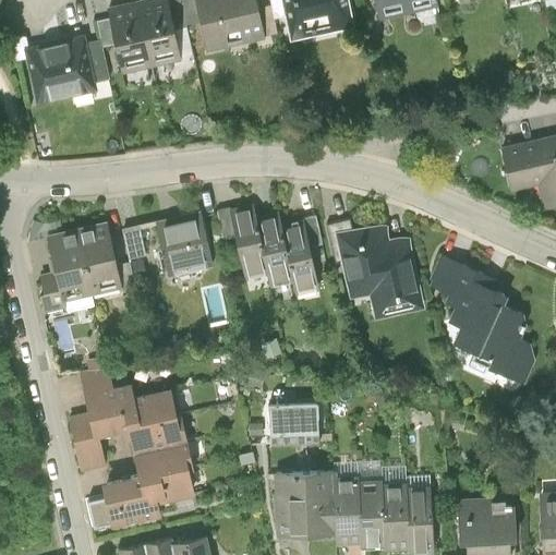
[(152,0),(139,3),(153,68),(184,60),(178,32),(170,0),(152,0)]
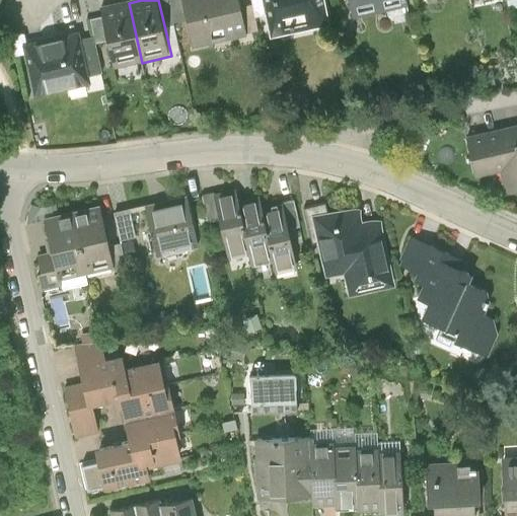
[(158,0),(165,29),(176,26),(176,24),(170,0),(158,0)]
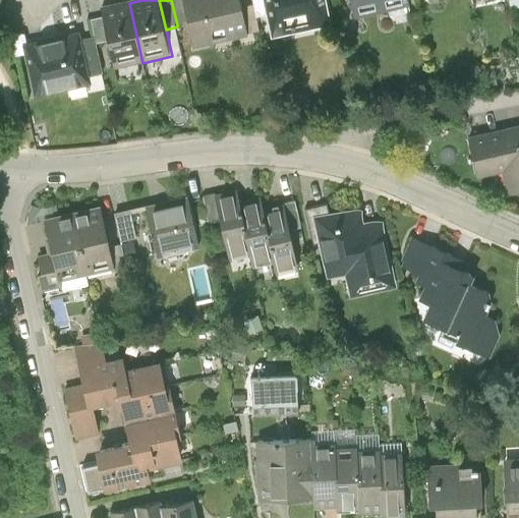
[(187,21),(181,0),(171,0),(177,24),(187,21)]
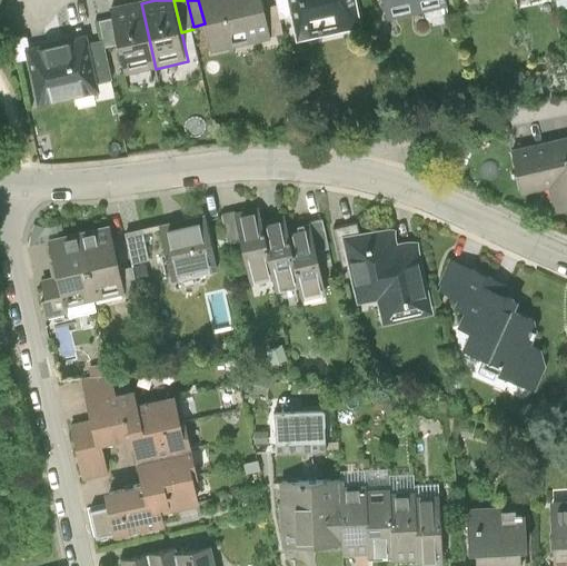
[(261,0),(198,0),(205,23),(211,55),(271,39),(265,10),(261,0)]
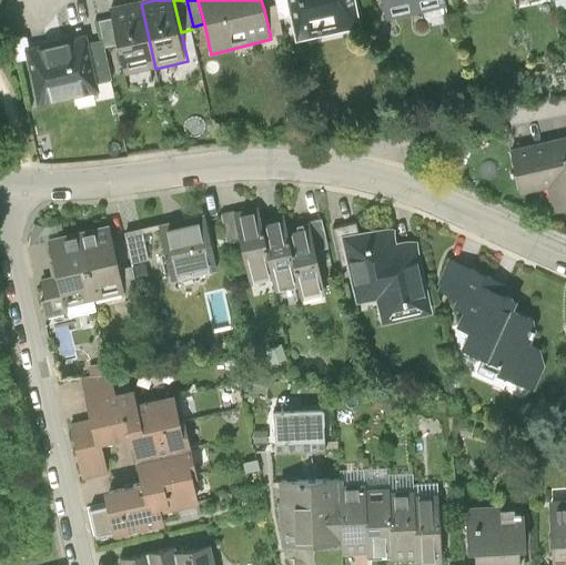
[(291,17),(286,0),(274,0),(276,7),(280,20),(291,17)]
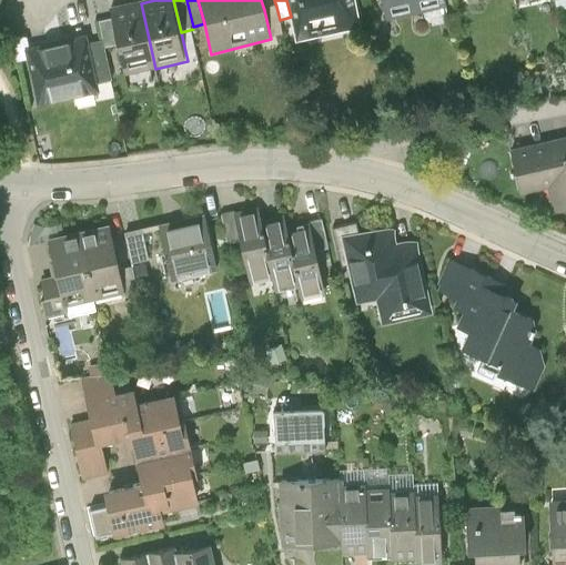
[(355,0),(286,0),(291,17),(296,42),(362,28),(355,0)]
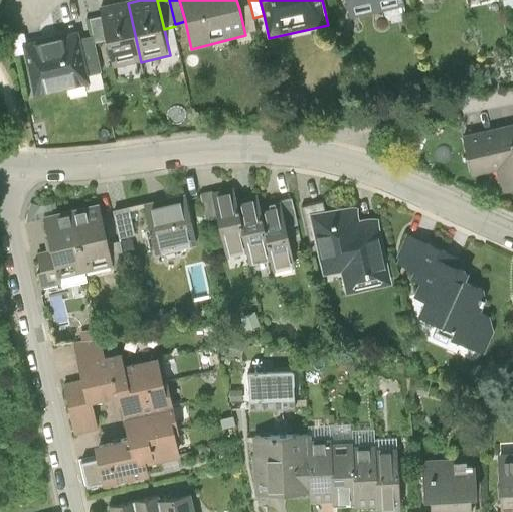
[(401,0),(342,0),(347,19),(403,6),(401,0)]
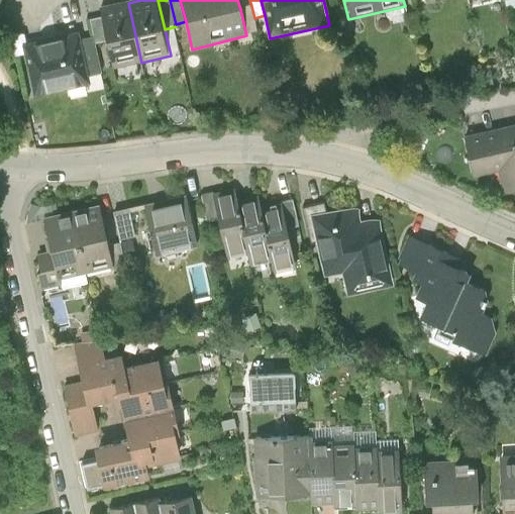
[(136,64),(141,63),(128,3),(100,9),(102,17),(108,41),(117,80),(138,75),(136,64)]
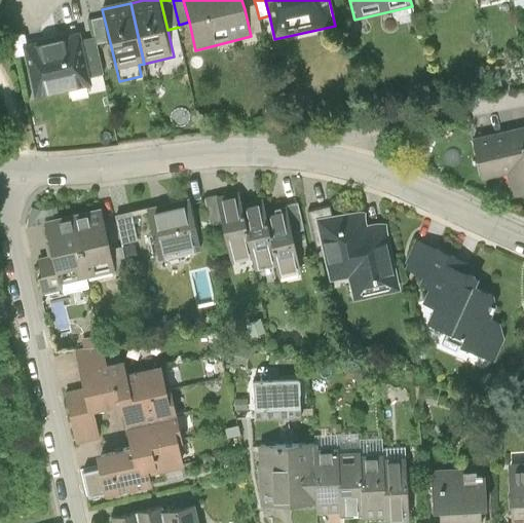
[(256,6),(245,9),(251,36),(262,33),(259,19),(256,6)]
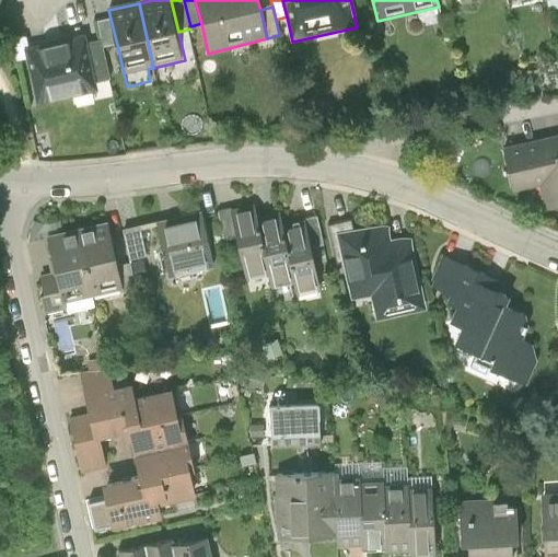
[(117,45),(111,19),(97,21),(102,39),(104,48),(117,45)]
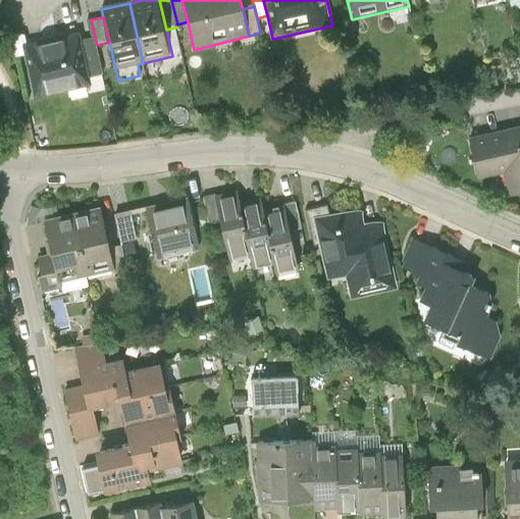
[(79,33),(20,46),(33,98),(90,85),(88,78),(80,41),(79,33)]
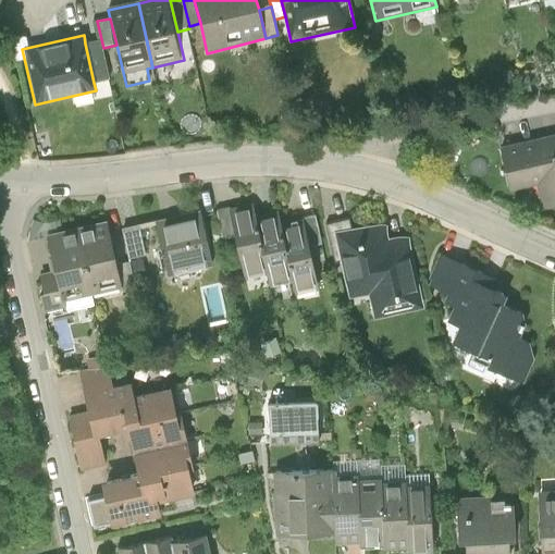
[(101,39),(85,44),(94,83),(110,79),(103,48),(101,39)]
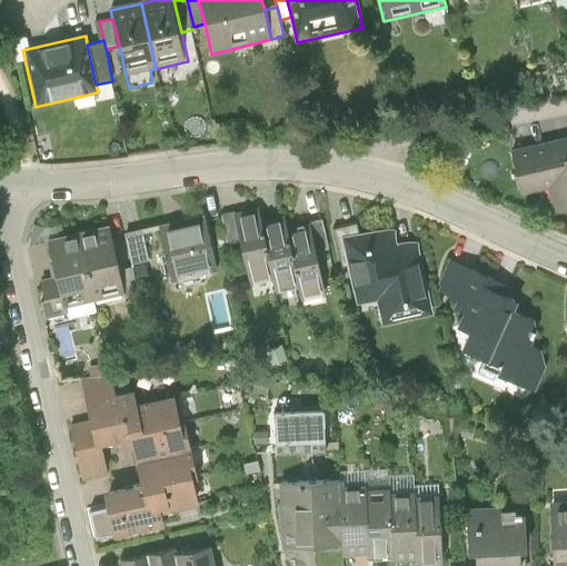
[(566,136),(509,149),(518,195),(548,188),(553,211),(566,208),(566,136)]
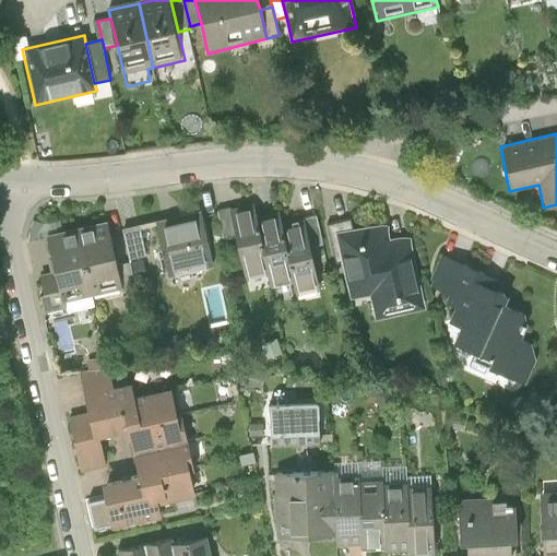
[(421,150),(419,163),(435,164),(436,151),(421,150)]
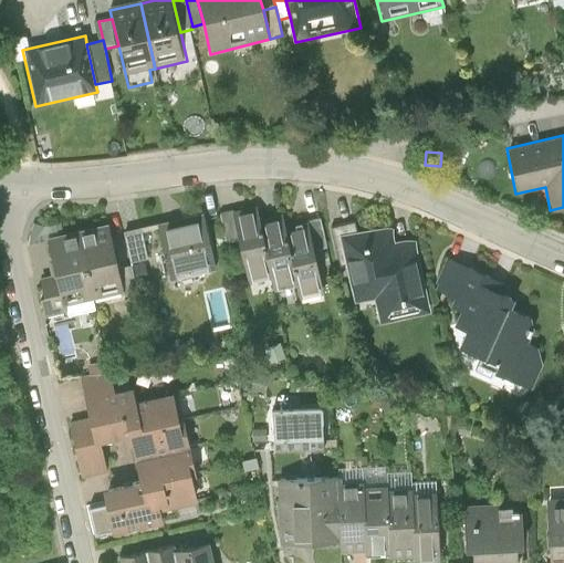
[(240,241),(233,215),(232,210),(219,214),(227,244),(240,241)]
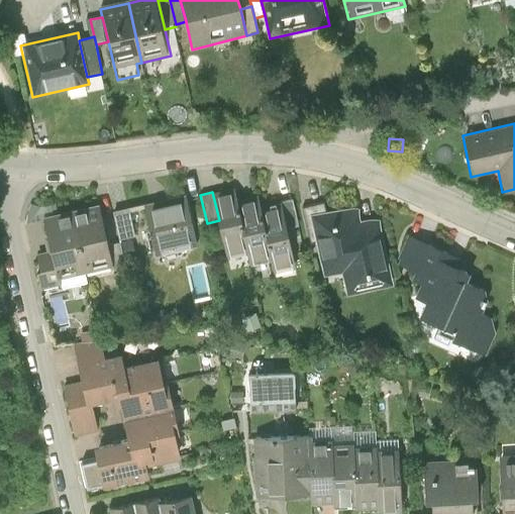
[(245,251),(235,203),(232,192),(213,196),(219,220),(226,255),(245,251)]
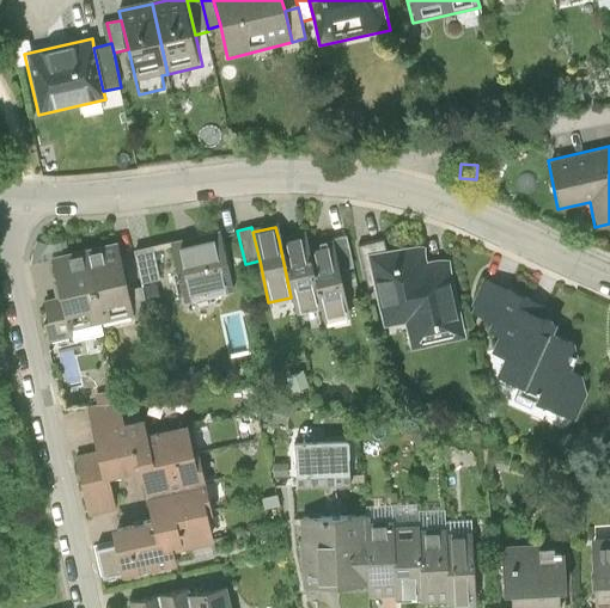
[(220,231),(170,243),(185,304),(236,292),(220,231)]
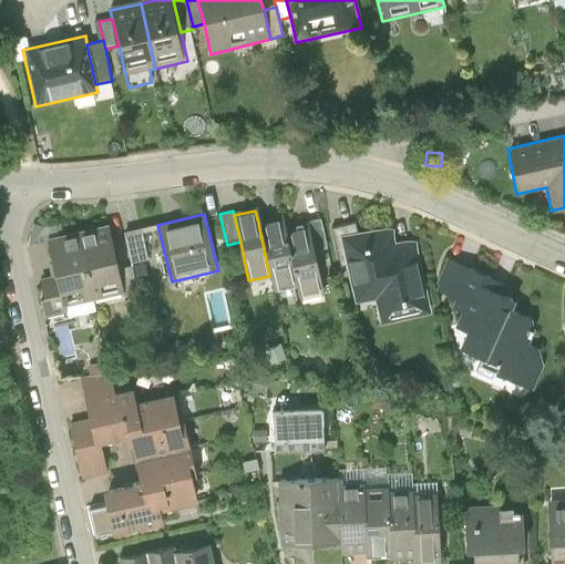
[(281,217),(258,223),(269,276),(273,290),(297,286),(285,229),(281,217)]
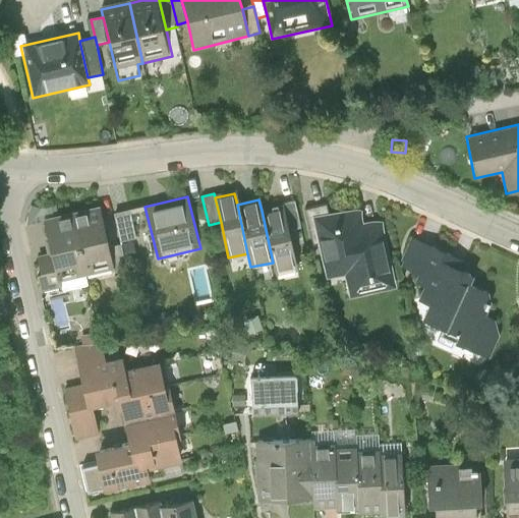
[(282,203),(283,207),(288,231),(301,228),(295,199),(282,203)]
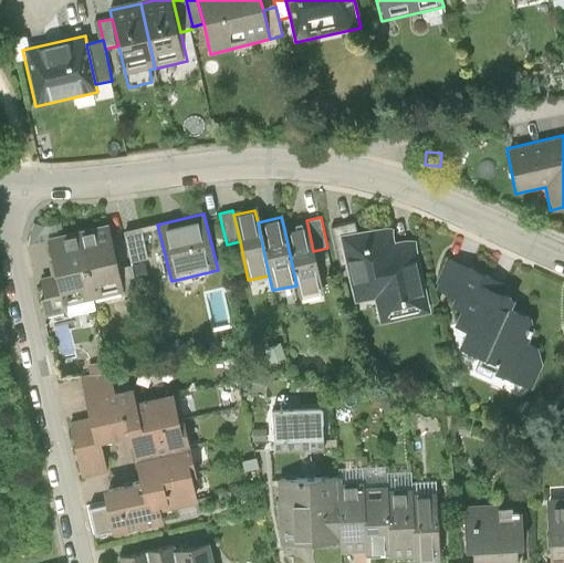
[(338,267),(347,264),(341,236),(357,232),(356,223),(331,229),(338,267)]
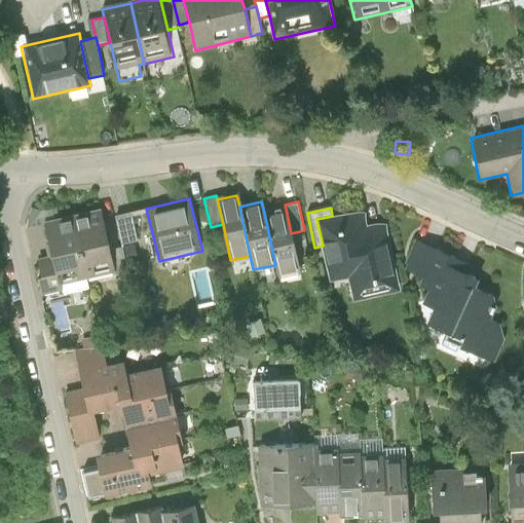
[(72,215),(86,278),(115,272),(110,250),(101,209),(72,215)]
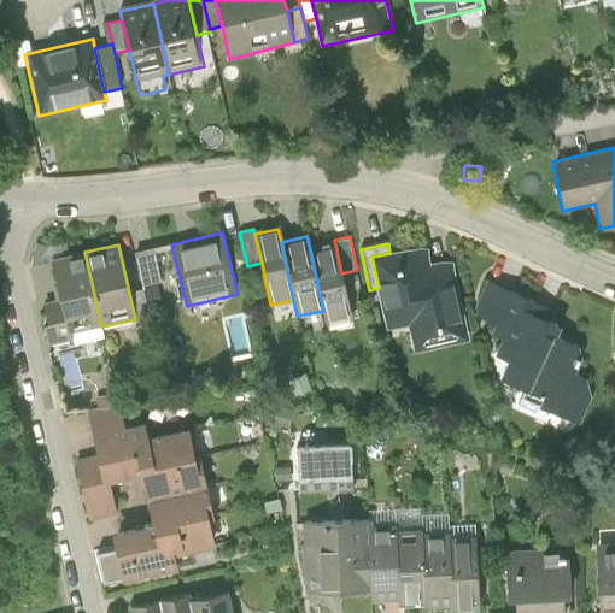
[(335,245),(310,249),(323,311),(327,326),(351,320),(341,273),(335,245)]
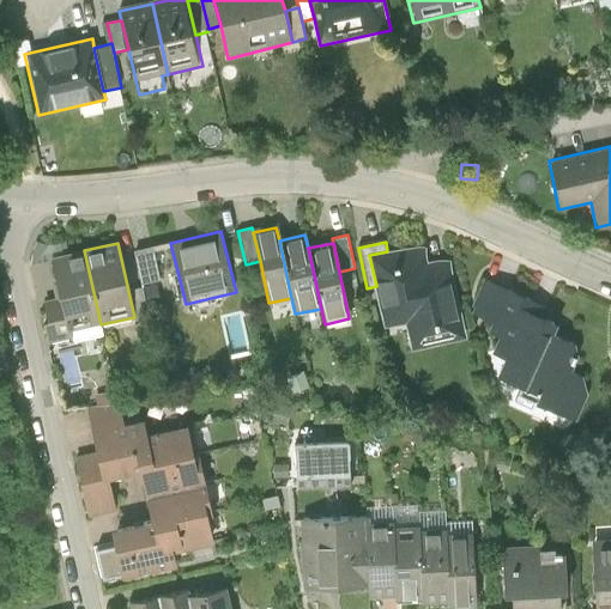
[(387,251),(369,255),(376,286),(385,327),(406,324),(412,351),(467,339),(449,259),(428,261),(424,245),(387,251)]
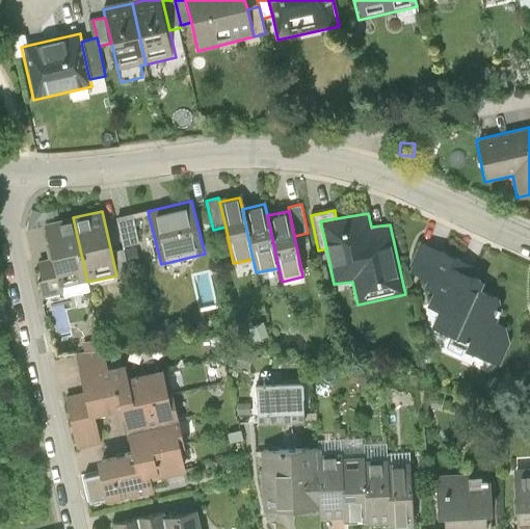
[(134,215),(116,218),(123,247),(140,243),(134,215)]
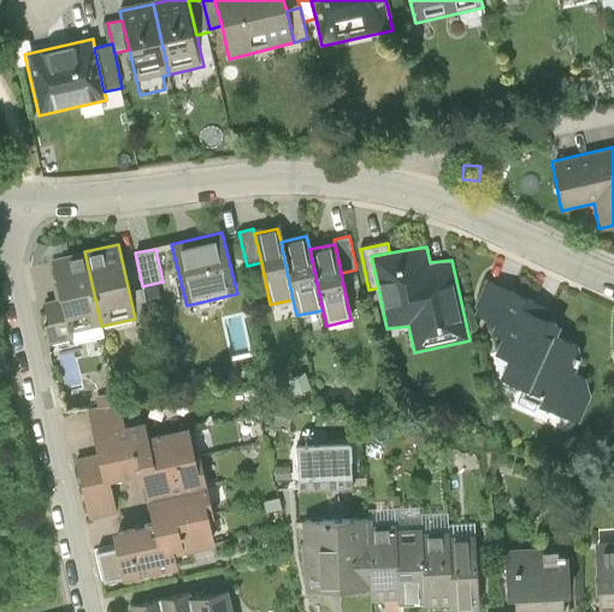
[(84,251),(51,259),(64,318),(68,334),(101,326),(84,251)]
